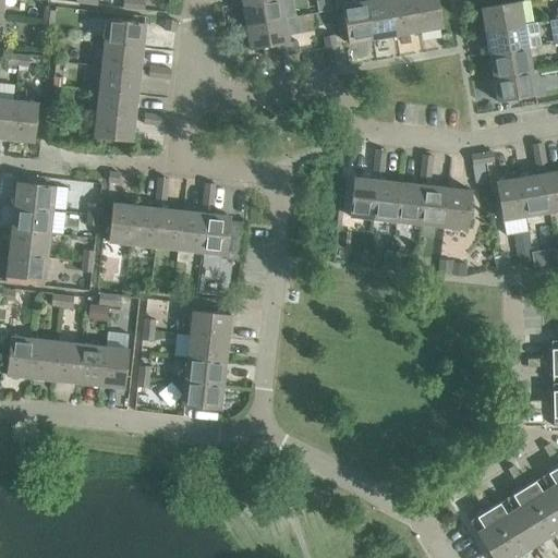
[(122,0),(122,9),(132,10),(133,0),(122,0)]
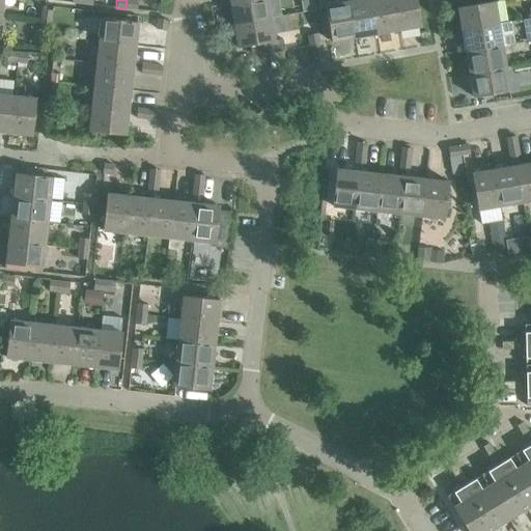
[(129,0),(127,0),(126,9),(136,10),(137,1),(129,0)]
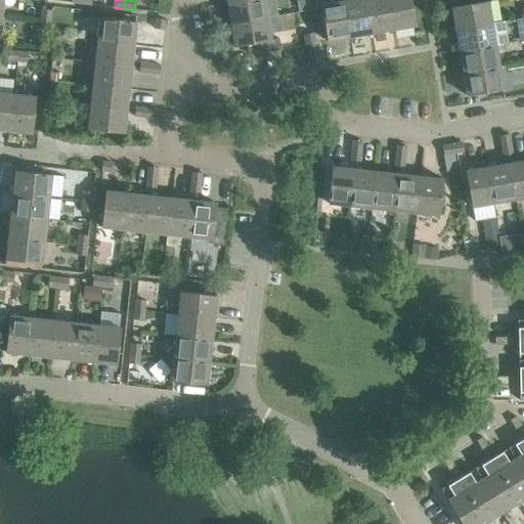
[(245,0),(226,3),(230,25),(266,18),(262,0),(245,0)]
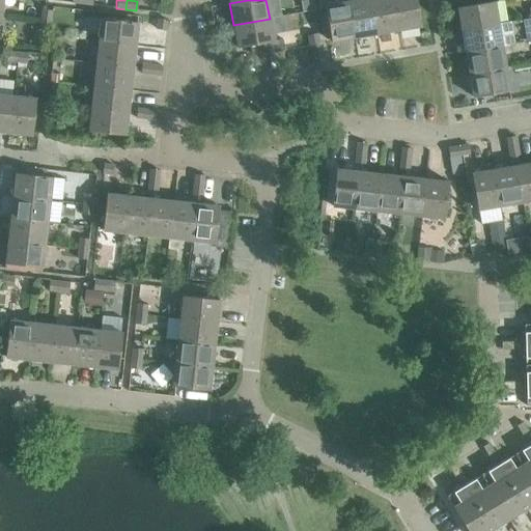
[(369,0),(357,0),(347,2),(354,38),(375,34),(369,0)]
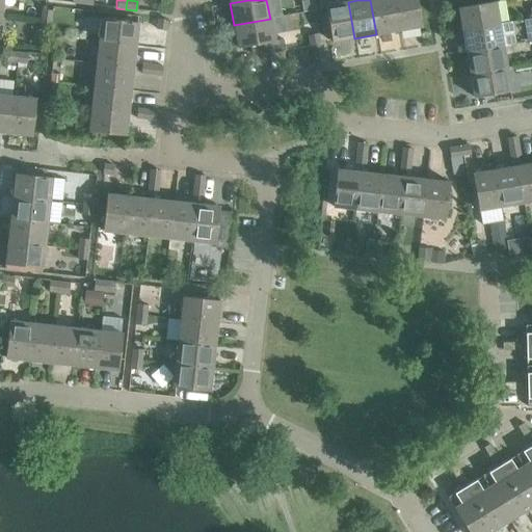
[(393,0),(370,0),(376,34),(398,30),(393,0)]
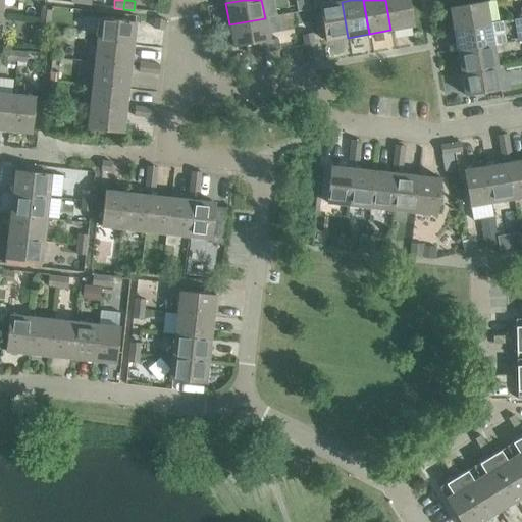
[(385,0),(390,30),(413,27),(408,0),(385,0)]
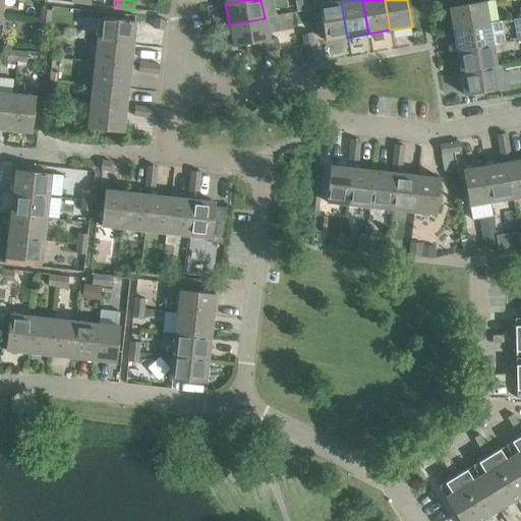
[(347,38),(341,2),(317,6),(325,42),(347,38)]
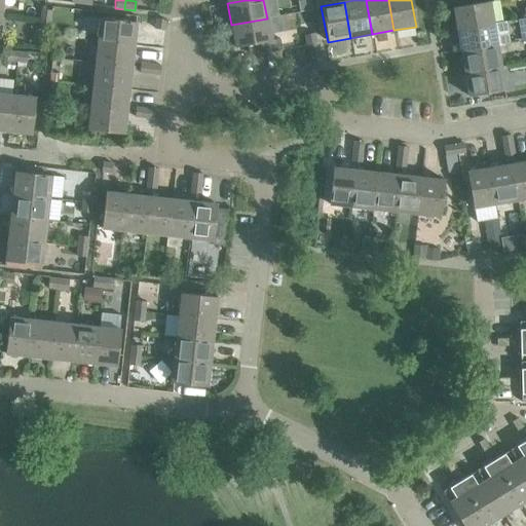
[(452,8),(456,31),(492,25),(488,2),(452,8)]
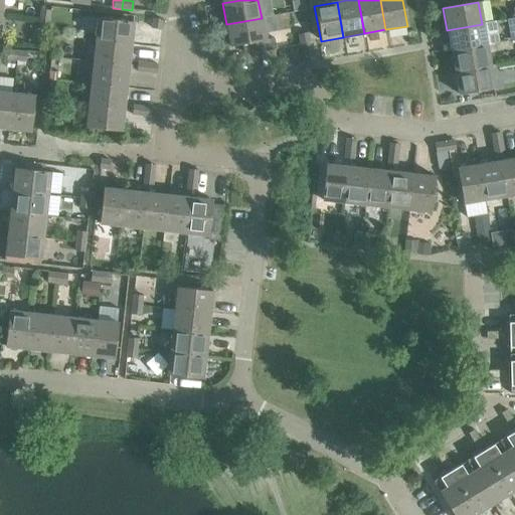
[(40,10),(39,19),(48,20),(49,10),(40,10)]
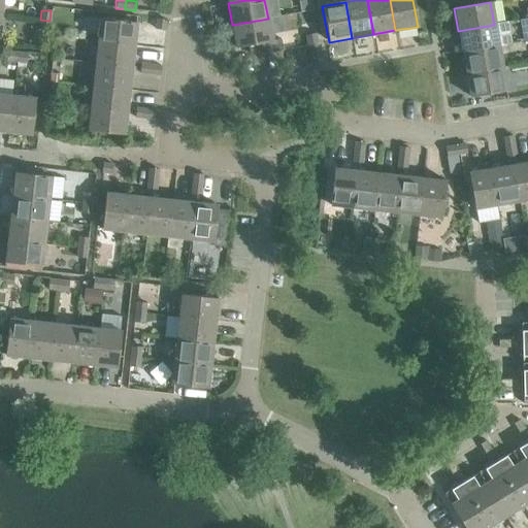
[(155,29),(164,30),(165,20),(156,19),(155,29)]
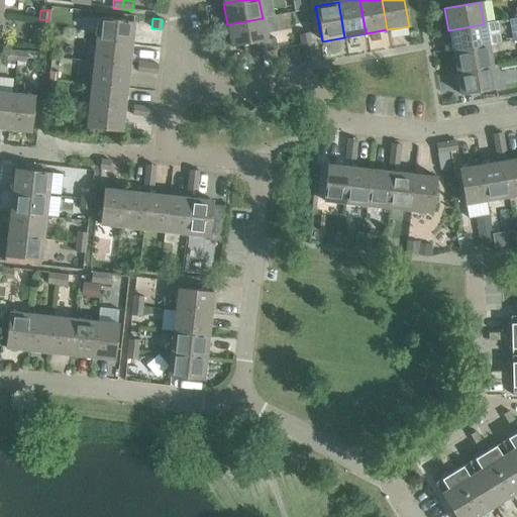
[(263,18),(227,24),(230,46),(244,44),(246,55),(276,48),(275,38),(266,40),(263,18)]
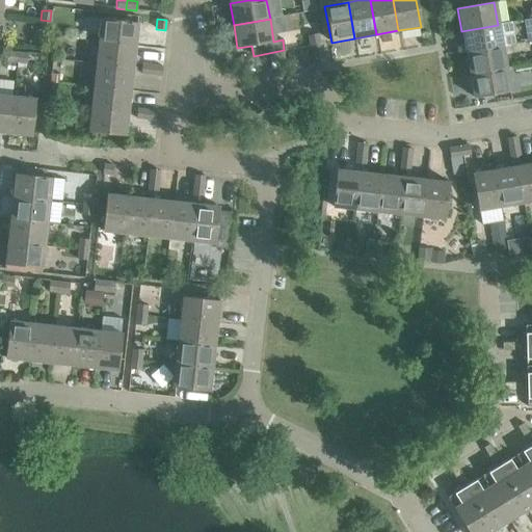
[(531,21),(531,19),(523,20),(527,41),(531,40),(531,21)]
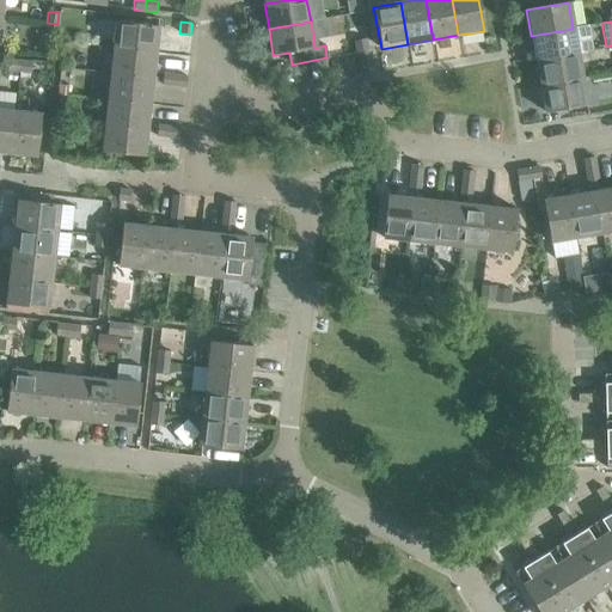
[(57,24),(47,23),(46,35),(56,36),(57,24)]
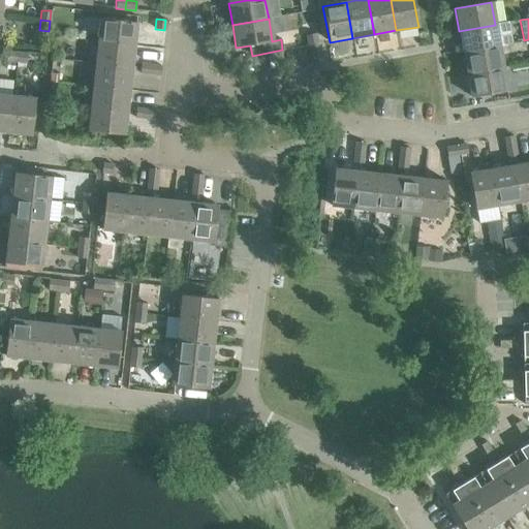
[(99,20),(97,42),(133,47),(136,24),(99,20)]
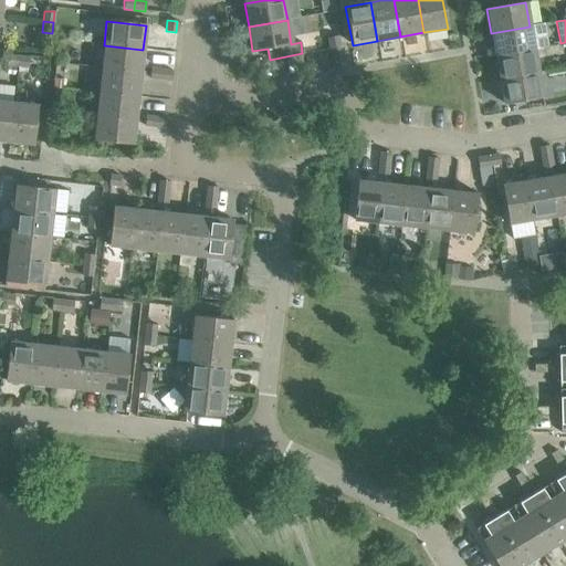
[(491,33),(495,56),(534,50),(530,27),(491,33)]
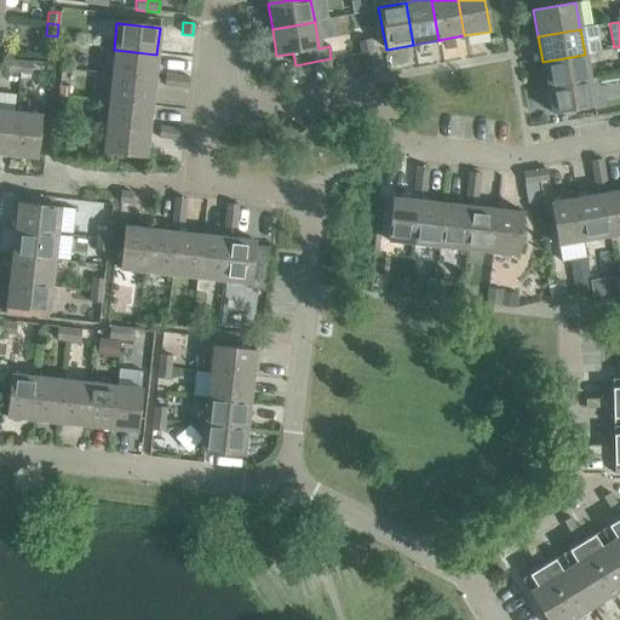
[(359,42),(361,53),(372,52),(369,40),(359,42)]
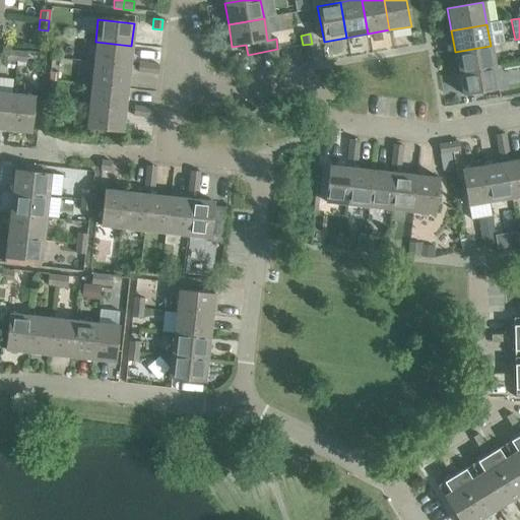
[(95,42),(93,63),(129,67),(131,46),(95,42)]
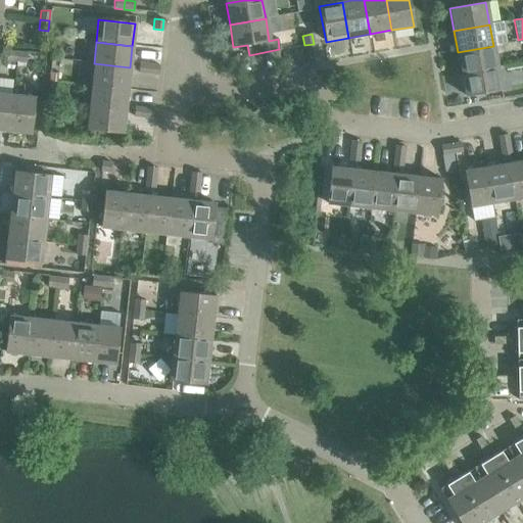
[(458,52),(462,75),(497,68),(493,46),(458,52)]
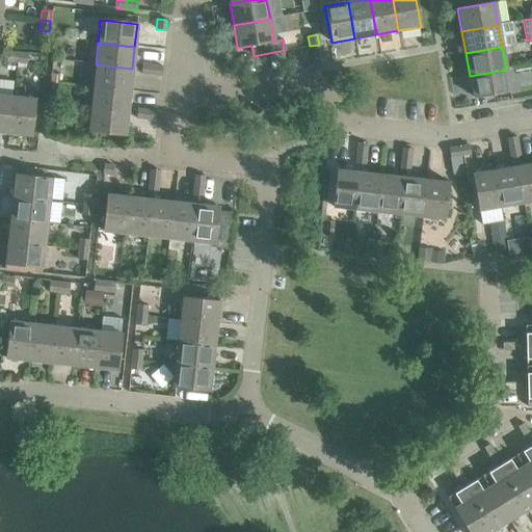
[(5,61),(16,62),(17,53),(6,52),(5,61)]
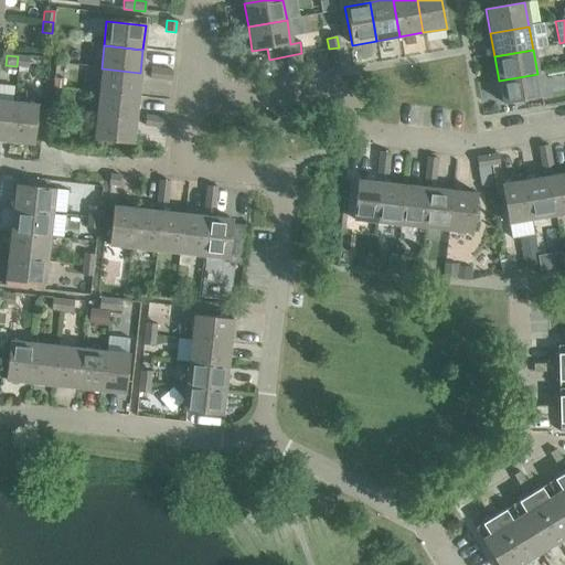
[(18,56),(17,66),(28,67),(29,57),(18,56)]
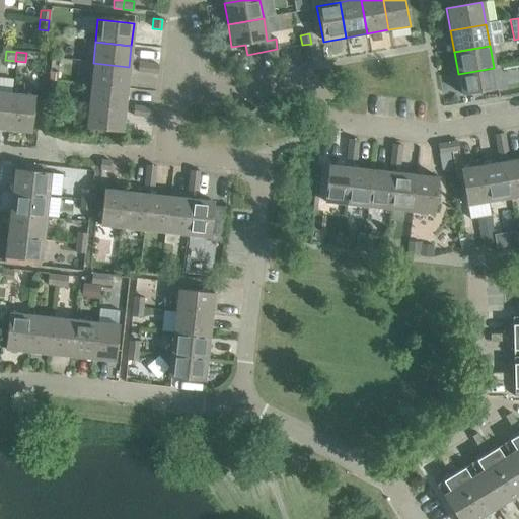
[(93,63),(90,85),(127,89),(129,67),(93,63)]
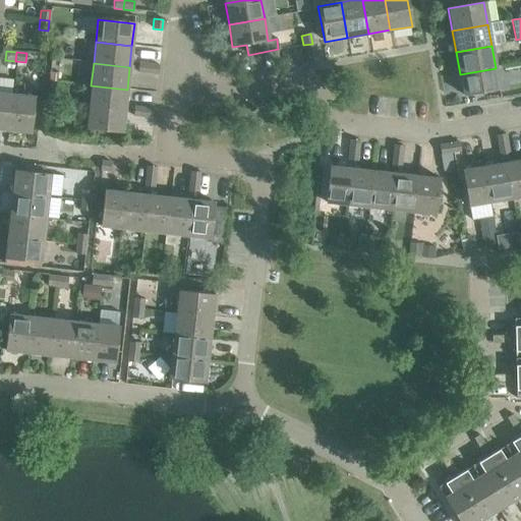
[(137,72),(148,73),(149,64),(138,63),(137,72)]
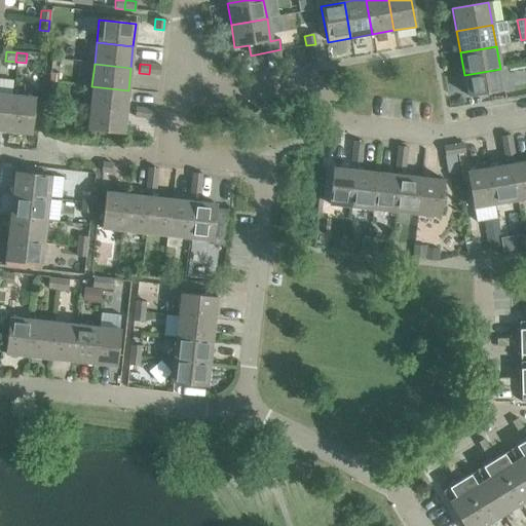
[(150,65),(149,74),(159,75),(160,66),(150,65)]
